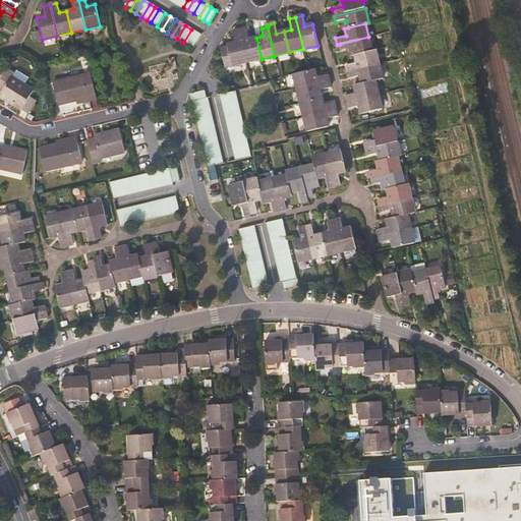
[(195,32),(191,30),(183,43),(187,45),(195,32)]
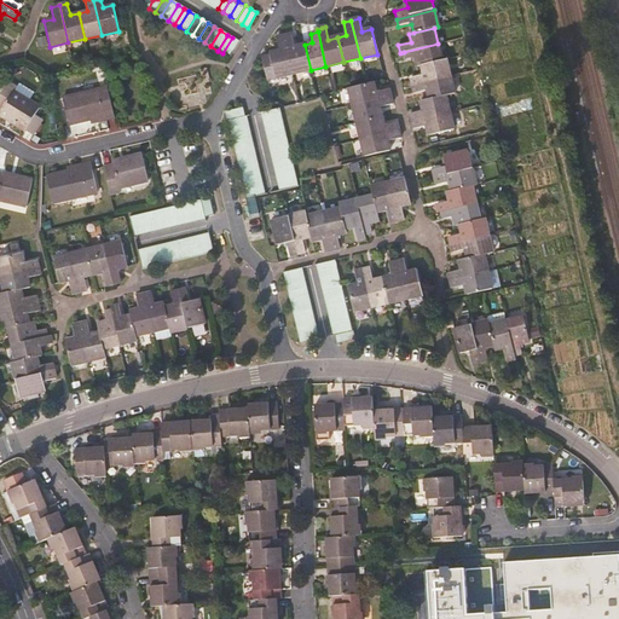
[(283,36),(293,74),(311,70),(305,45),(295,47),(291,35),(283,36)]
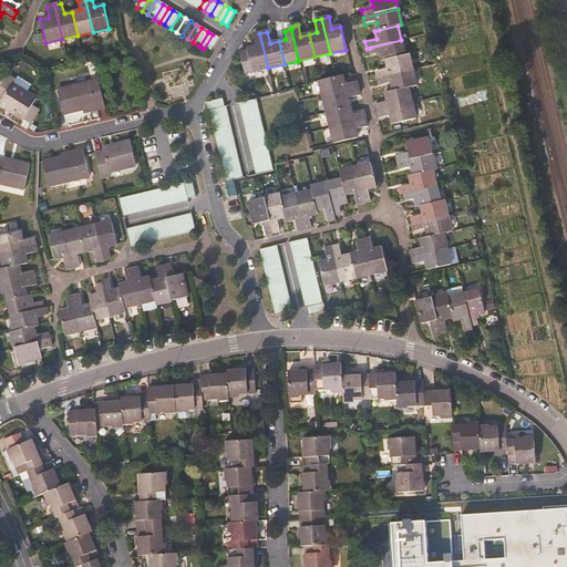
[(284,32),(269,35),(270,42),(285,39),(284,32)]
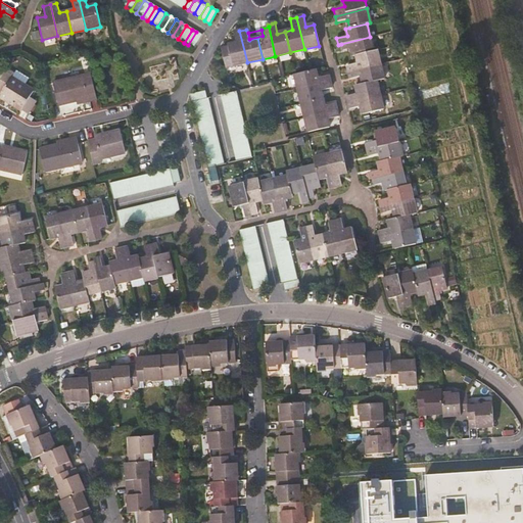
[(247,62),(239,31),(233,33),(235,44),(228,45),(228,48),(221,49),(226,68),(247,62)]
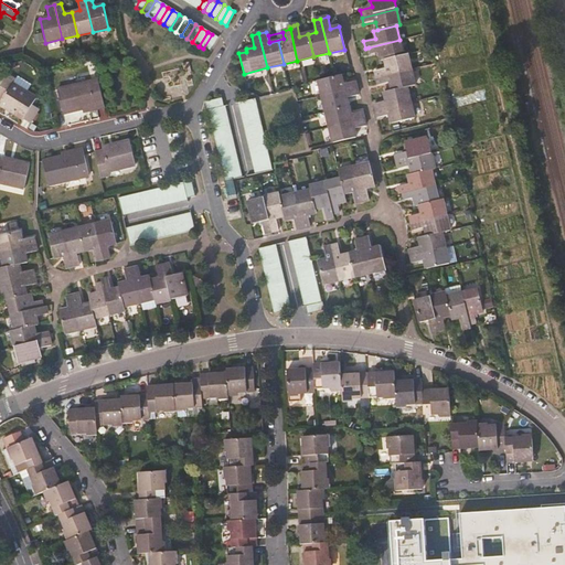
[(217,39),(212,34),(203,49),(210,53),(217,39)]
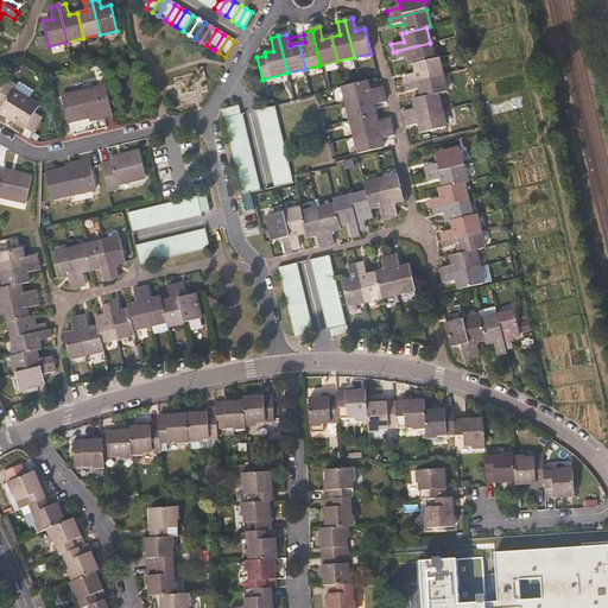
[(413,65),(435,61),(430,43),(397,51),(399,59),(407,57),(409,67),(413,65)]
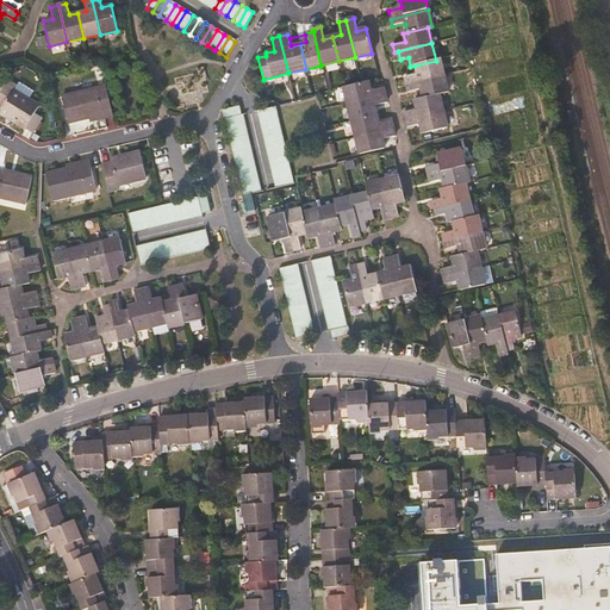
[(440,60),(436,61),(415,66),(417,73),(404,76),(406,85),(443,76),(440,60)]
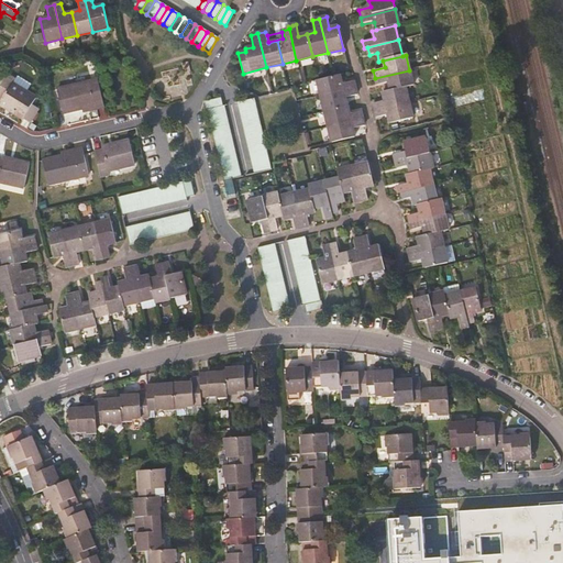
[(414,86),(409,70),(375,78),(376,85),(388,83),(390,91),(405,87),(414,86)]
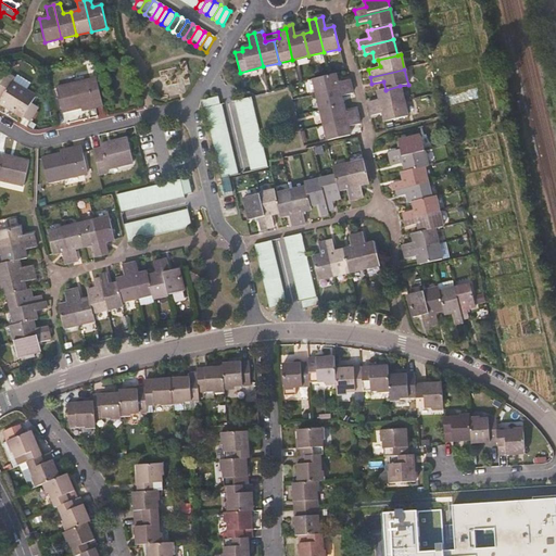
[(15,78),(8,74),(0,85),(0,99),(0,100),(0,103),(23,117),(36,96),(13,81),(15,78)]
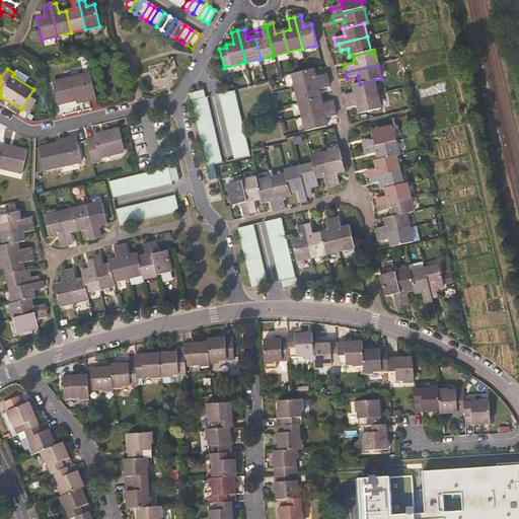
[(296,89),(327,81),(325,75),(315,77),(313,70),(293,74),(292,75),(296,89)]
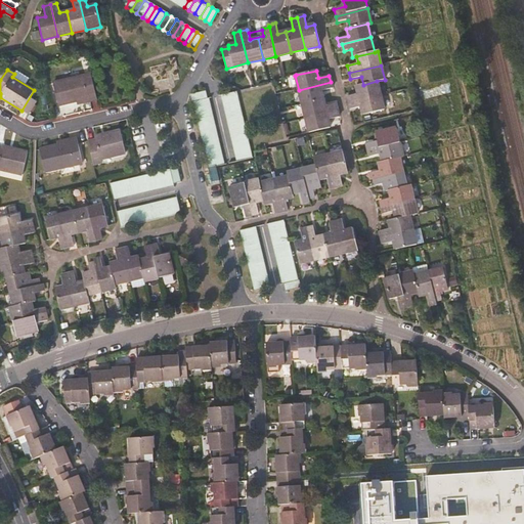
[(97,99),(91,74),(53,83),(58,105),(88,98),(88,101),(97,99)]
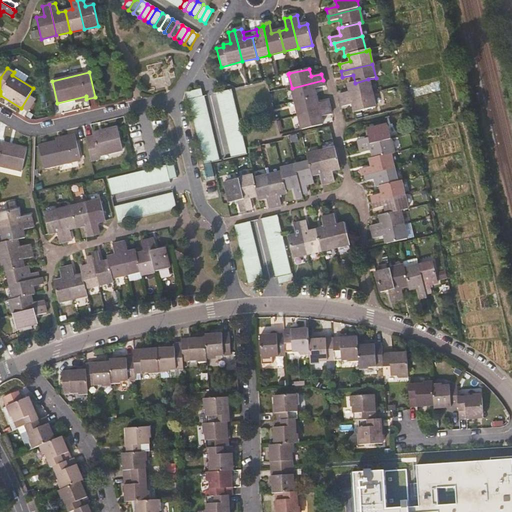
[(339,94),(340,100),(372,93),(368,79),(355,83),(348,84),(349,91),(339,94)]
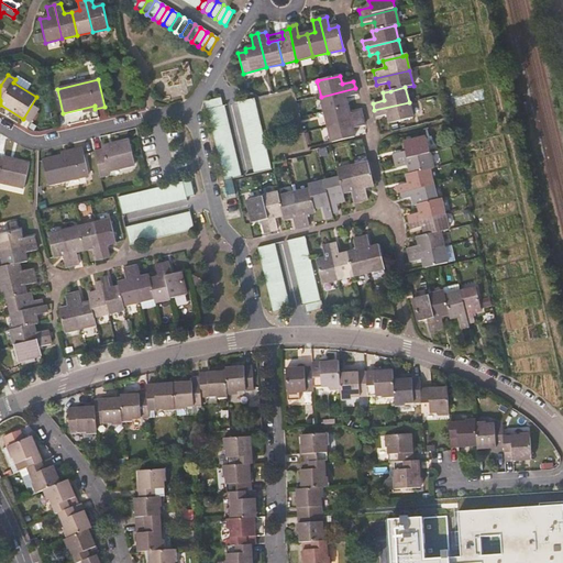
[(324,112),(348,107),(345,98),(356,96),(355,88),(321,97),(324,112)]
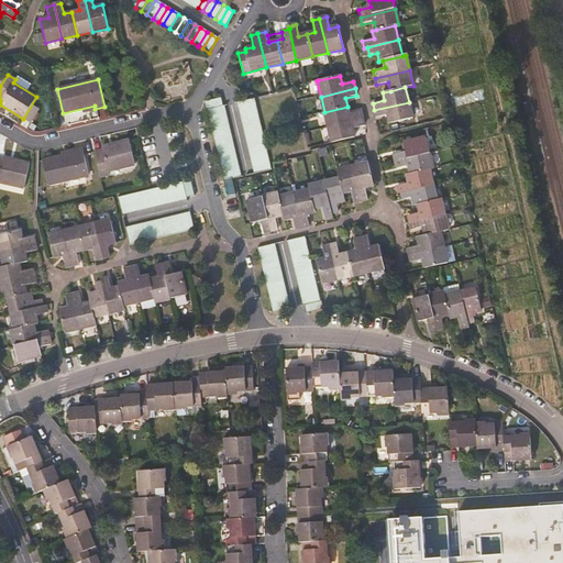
[(207,110),(222,107),(220,99),(205,102),(207,110)]
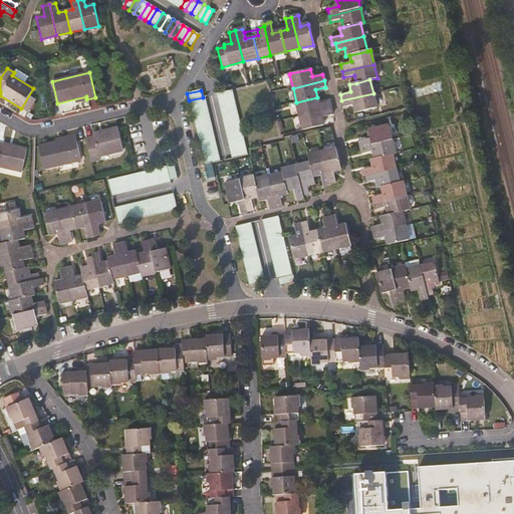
[(218,93),(219,99),(233,95),(232,90),(218,93)]
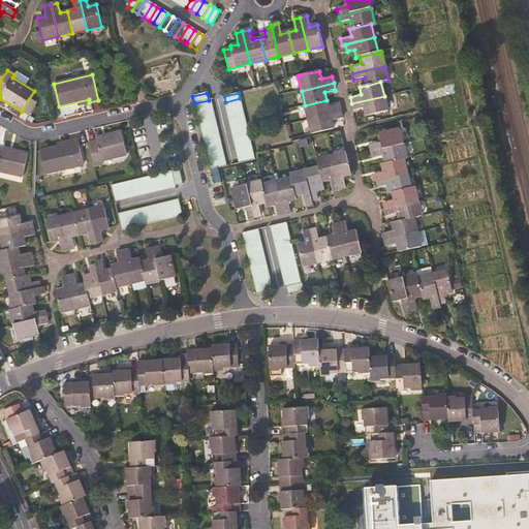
[(384,96),(351,103),(353,111),(364,109),(366,116),(387,111),(384,96)]
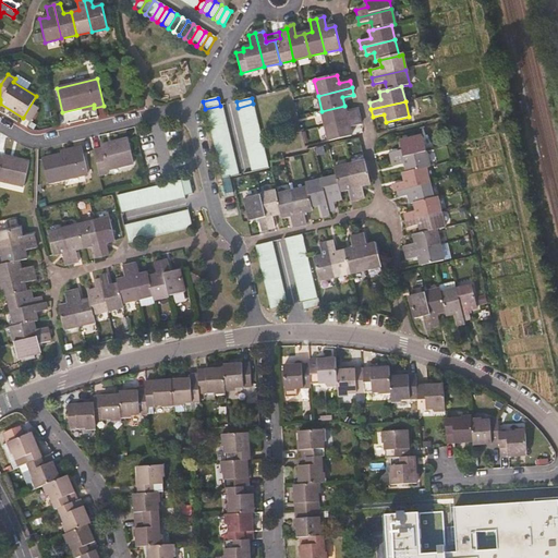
[(253,104),(238,108),(239,114),(255,110),(253,104)]
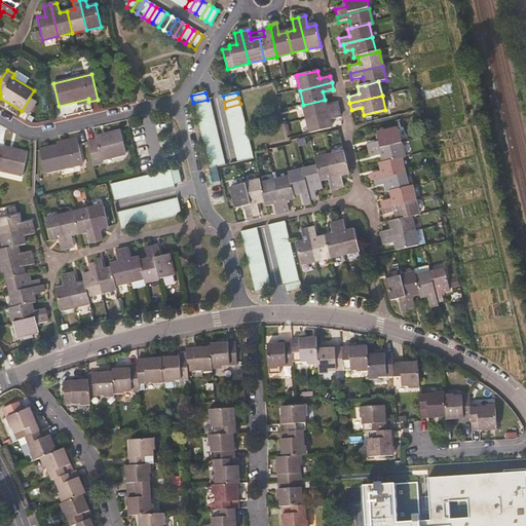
[(208,100),(193,103),(194,109),(210,105),(209,100),(208,100)]
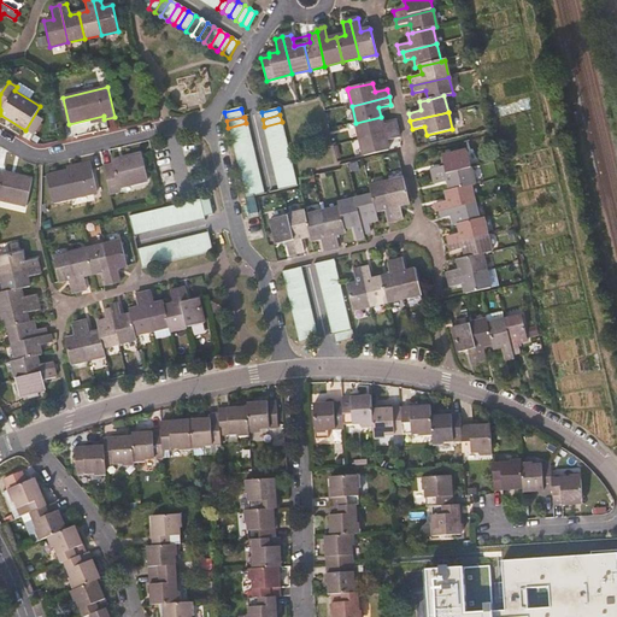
[(383,125),(381,117),(356,123),(359,140),(398,130),(395,123),(383,125)]
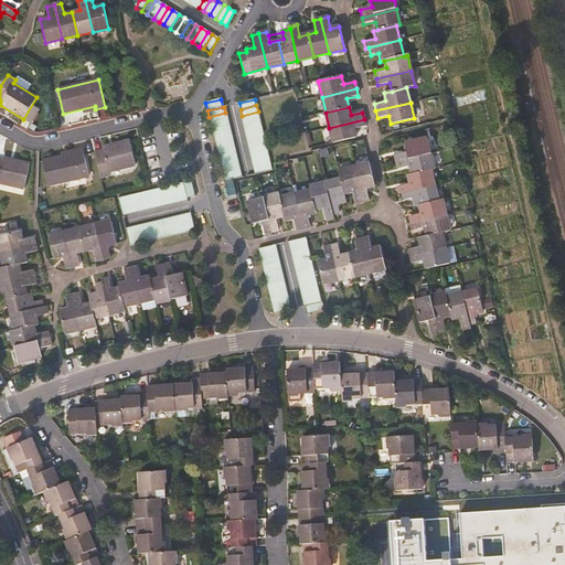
[(258,112),(242,116),(244,121),(259,118),(258,112)]
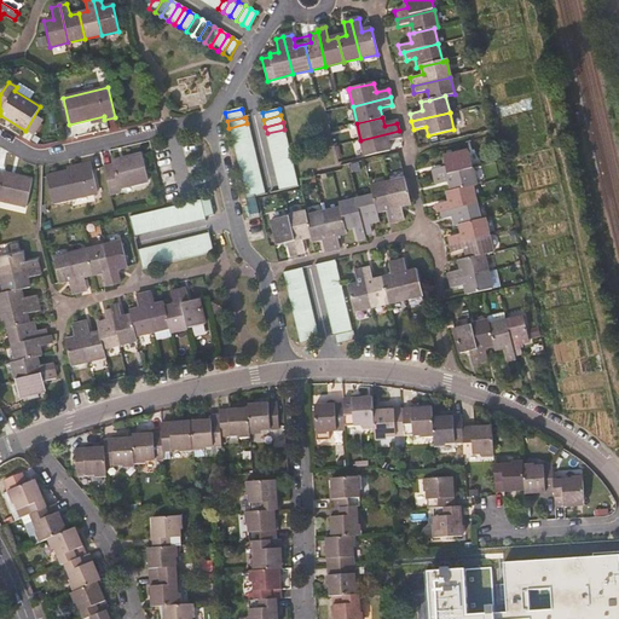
[(247,123),(229,128),(230,136),(248,131),(247,123)]
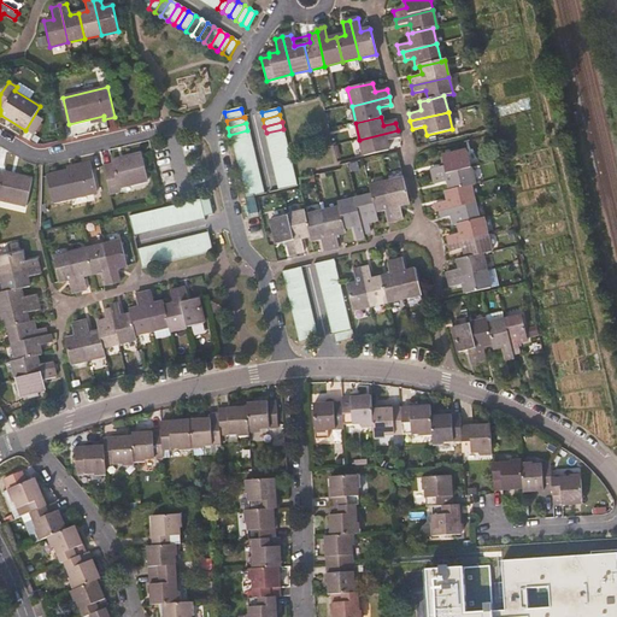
[(283,129),(266,133),(268,140),(285,136),(283,129)]
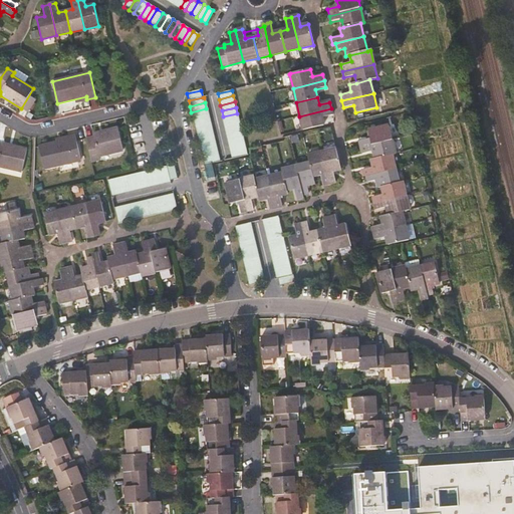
[(206,108),(191,112),(193,117),(208,114),(206,108)]
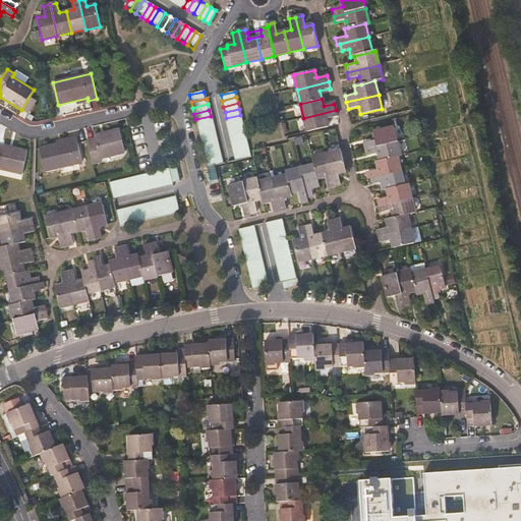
[(336,110),(303,118),(306,132),(328,127),(327,119),(337,117),(336,110)]
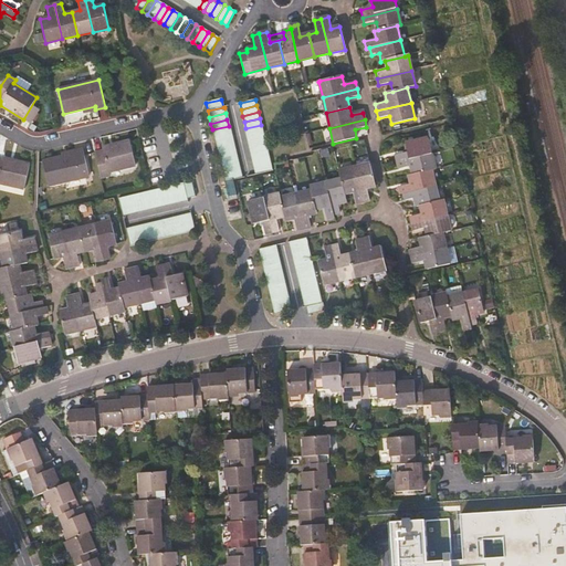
[(245,128),(248,135),(263,132),(261,125),(245,128)]
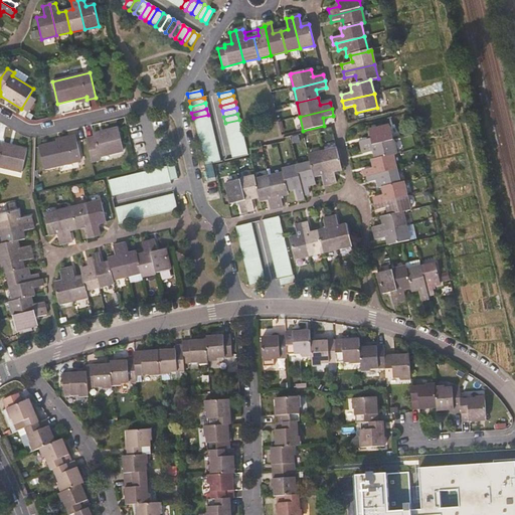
[(208,115),(193,118),(194,124),(209,120),(208,115)]
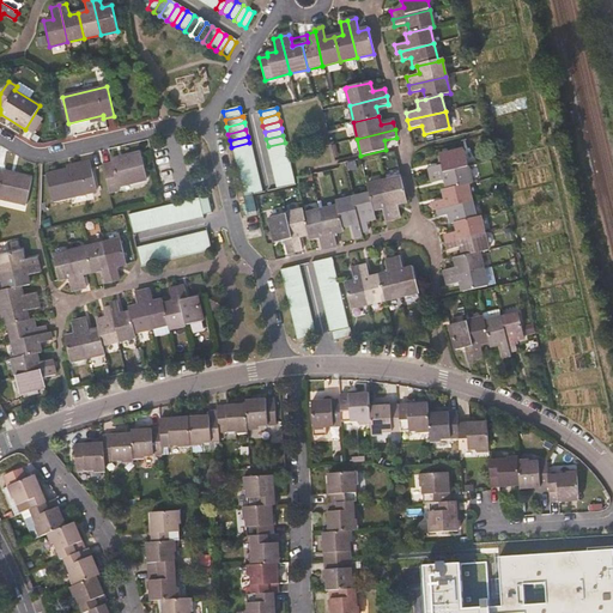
[(249,143),(231,147),(234,155),(252,151),(249,143)]
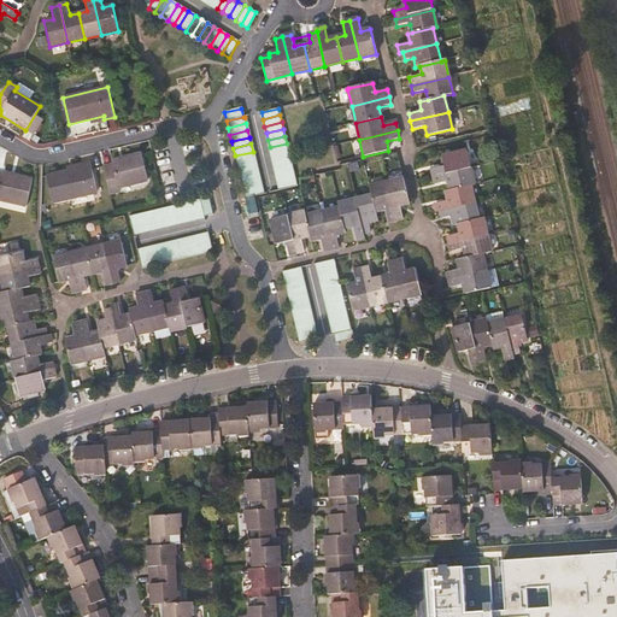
[(270,147),(271,154),(288,151),(287,144),(270,147)]
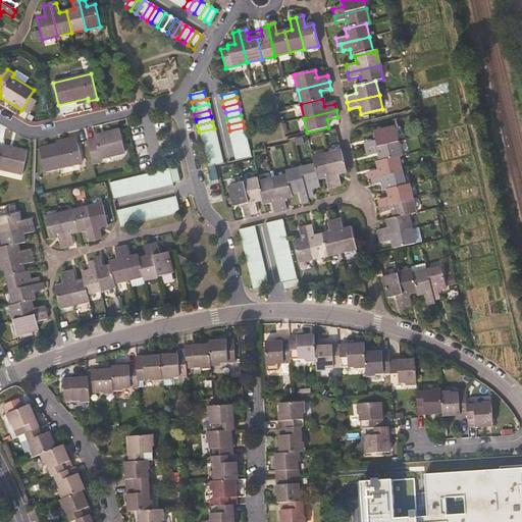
[(229,131),(230,137),(246,134),(244,127),(229,131)]
